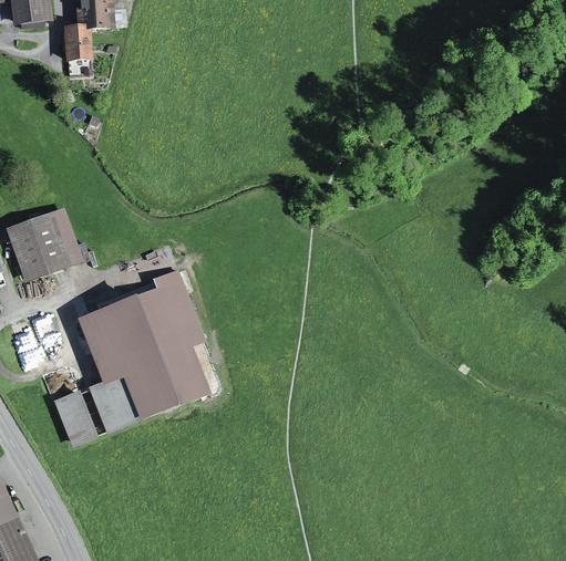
[(9,0),(12,23),(54,18),(51,0),(9,0)]
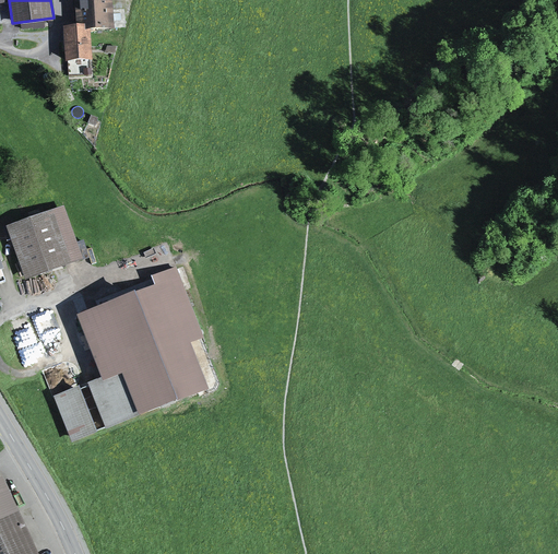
[(73,0),(76,30),(90,28),(114,27),(111,0),(73,0)]
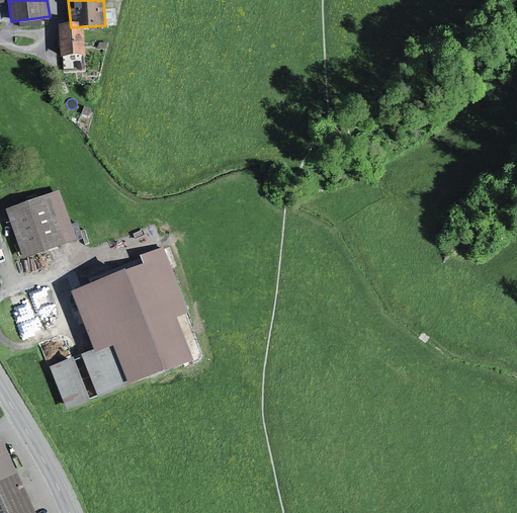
[(83,26),(71,27),(59,28),(60,56),(62,56),(63,69),(85,67),(83,26)]
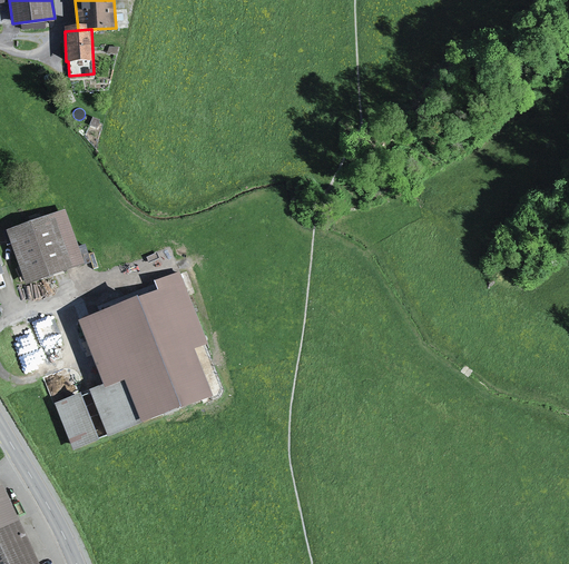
[(91,114),(89,120),(96,122),(99,116),(91,114)]
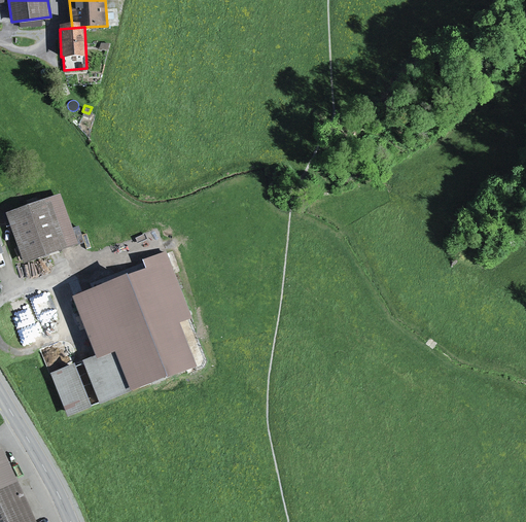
[(60,193),(6,211),(23,261),(76,242),(60,193)]
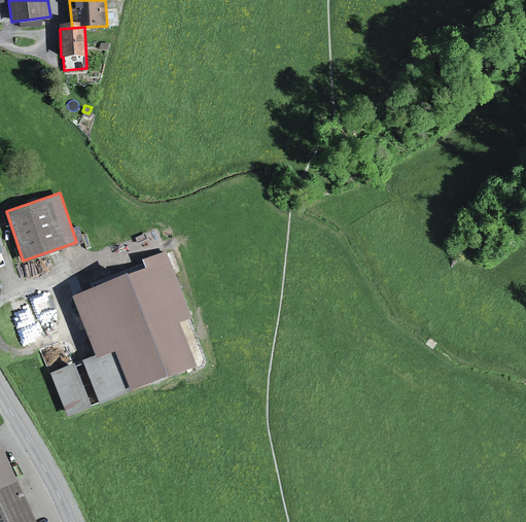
[(144,268),(72,297),(95,354),(96,358),(114,351),(130,390),(196,366),(178,320),(193,315),(166,248),(140,257),(144,268)]
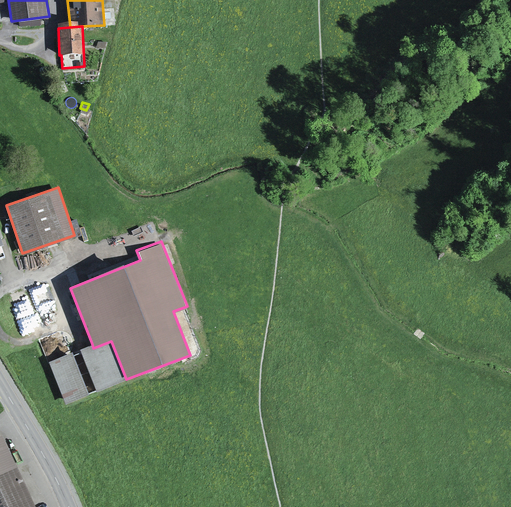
[(93,348),(92,344),(80,348),(96,391),(126,379),(111,341),(93,348)]
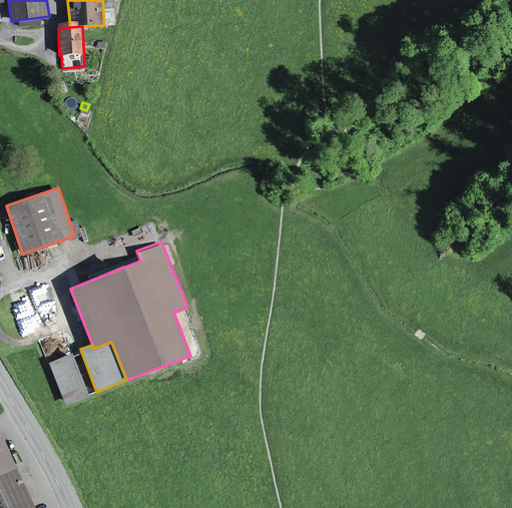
[(71,352),(48,361),(65,404),(88,395),(71,352)]
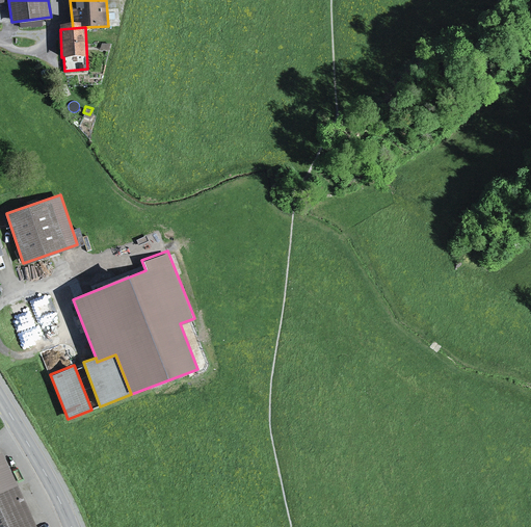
[(0,526),(35,526),(2,453),(1,454),(0,451),(0,526)]
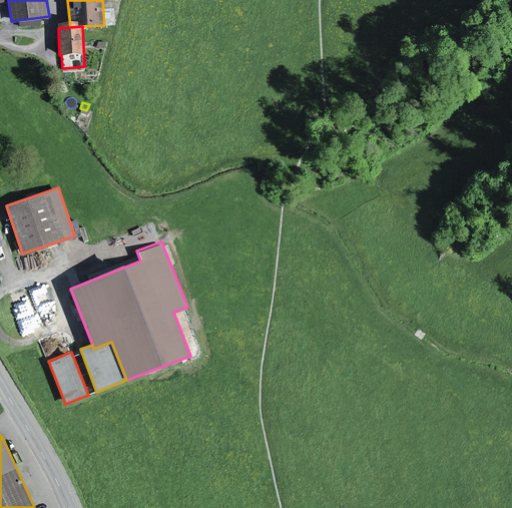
All buildings are outlined.
